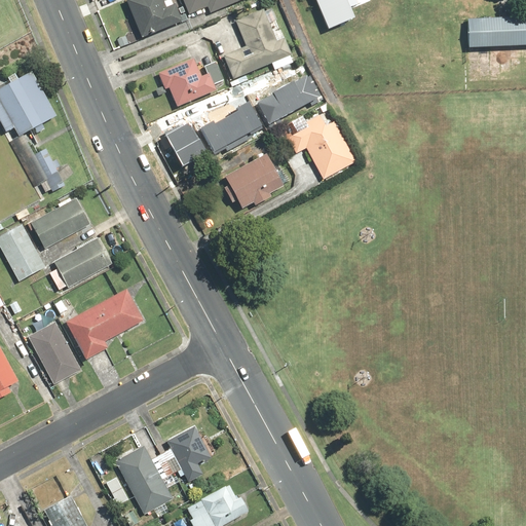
[(127,0),(126,1),(141,38),(183,23),(175,3),(164,7),(161,0),(127,0)]
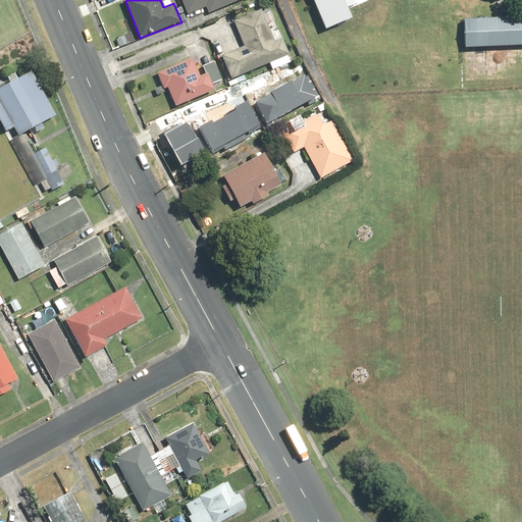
[(180,0),(187,14),(207,5),(209,11),(236,0),(180,0)]
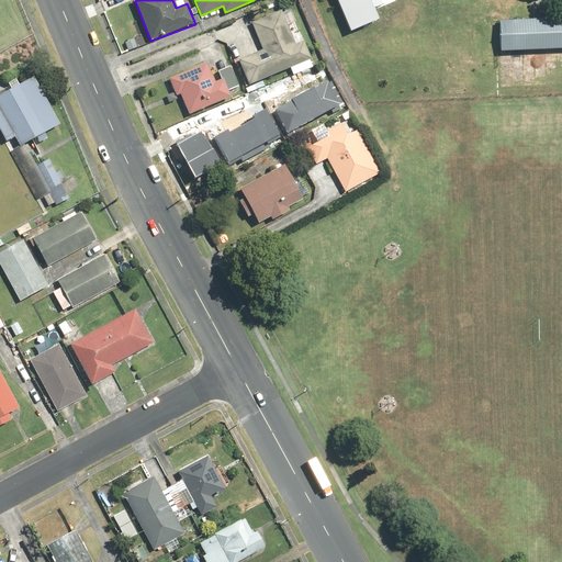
[(338,0),(351,31),(381,19),(375,6),(382,3),(381,0),(338,0)]
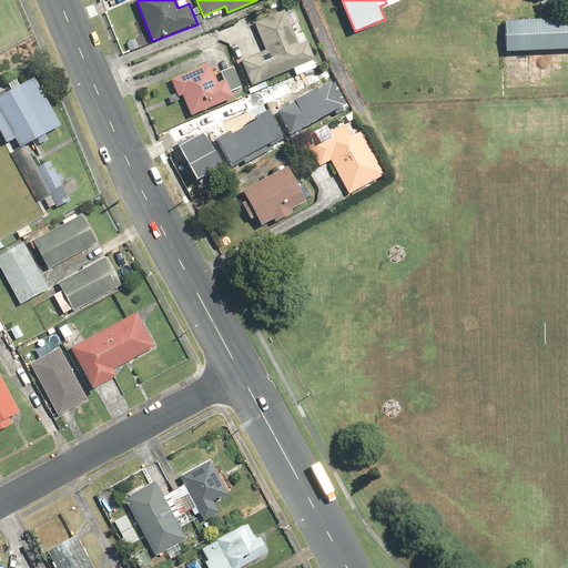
[(504,53),(567,50),(567,4),(538,7),(539,20),(501,21),(504,53)]
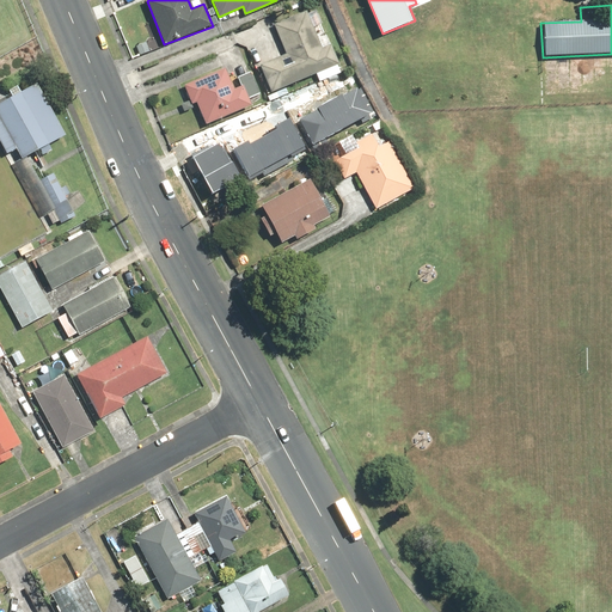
[(287,55),(259,66),(271,93),(340,65),(331,46),(322,49),(306,12),(274,25),(287,55)]
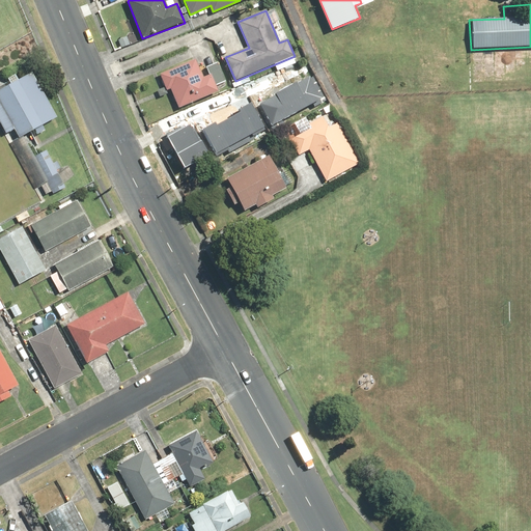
[(195,59),(158,75),(165,91),(169,89),(177,109),(217,93),(210,75),(202,78),(195,59)]
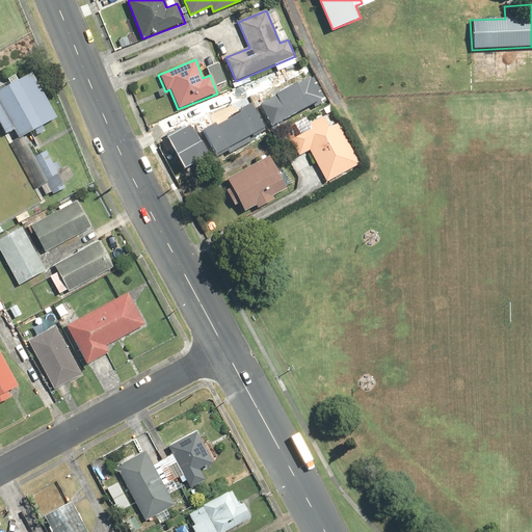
[(63,186),(57,176),(65,171),(59,161),(53,164),(46,151),(34,157),(23,136),(52,120),(28,74),(0,88),(0,114),(16,142),(11,144),(35,189),(40,186),(45,195),(63,186)]
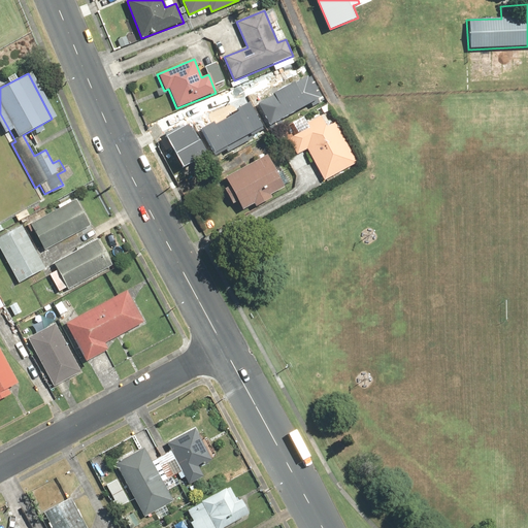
[(260,102),(271,125),(312,102),(315,105),(323,101),(309,75),(260,102)]
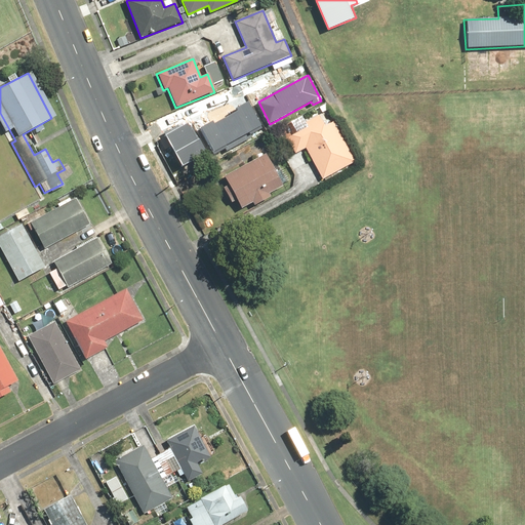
[(201,127),(215,154),(265,127),(250,102),(238,109),(239,111),(216,123),(214,120),(201,127)]
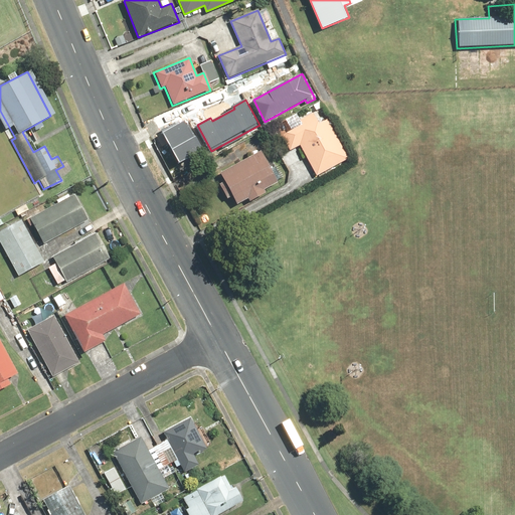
[(299,127),(280,137),(288,152),(301,145),(317,174),(346,159),(326,122),(319,126),(312,114),(297,122),(299,127)]
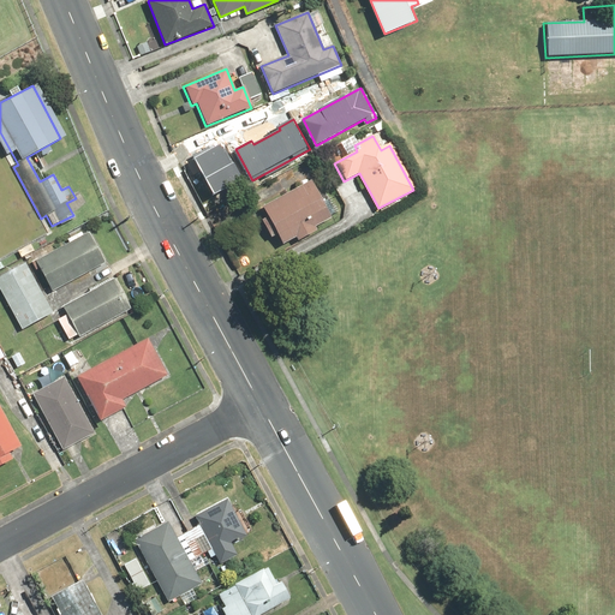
[(195,157),(214,195),(242,179),(222,143),(195,157)]
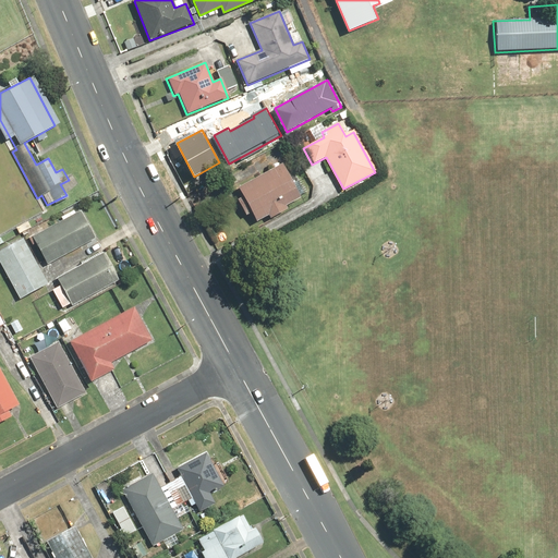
[(281,165),(237,190),(255,222),(267,216),(269,220),(288,210),(286,206),(300,198),(281,165)]
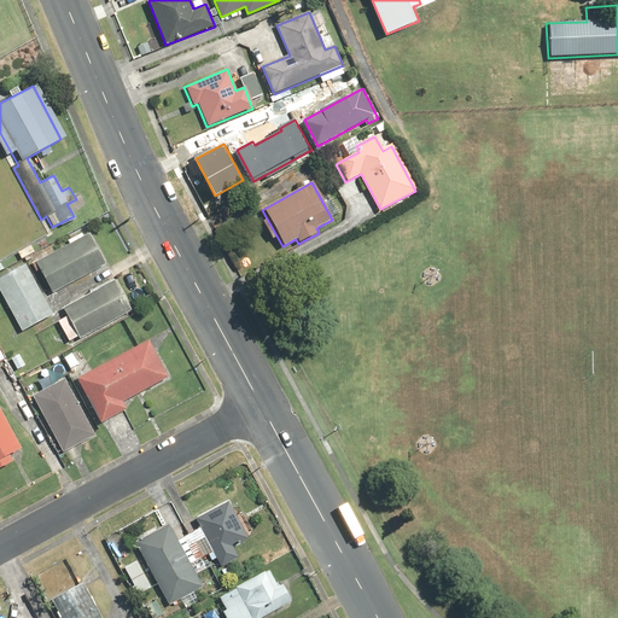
[(89,235),(34,262),(50,292),(104,266),(89,235)]
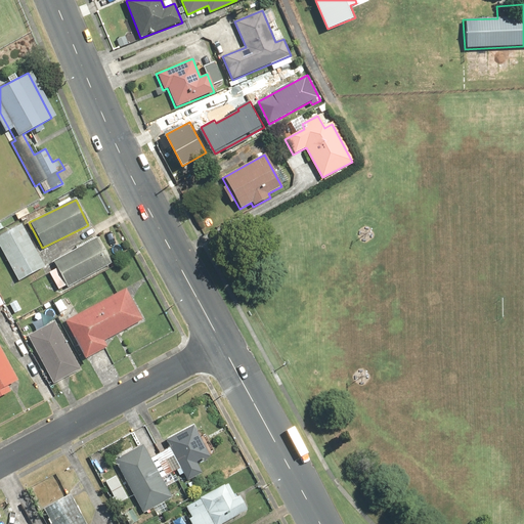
[(22,224),(0,235),(0,245),(19,281),(45,268),(22,224)]
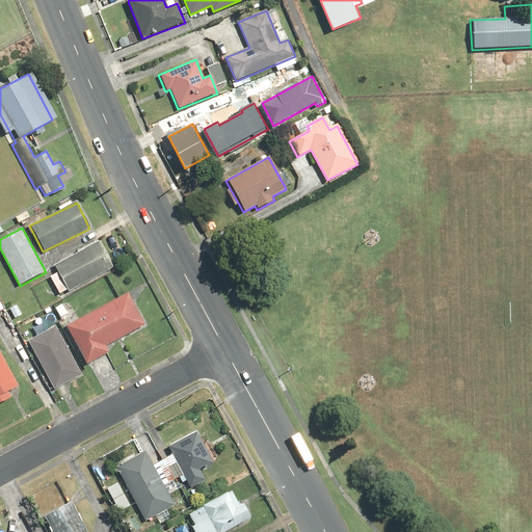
[(98,241),(56,263),(71,290),(112,269),(98,241)]
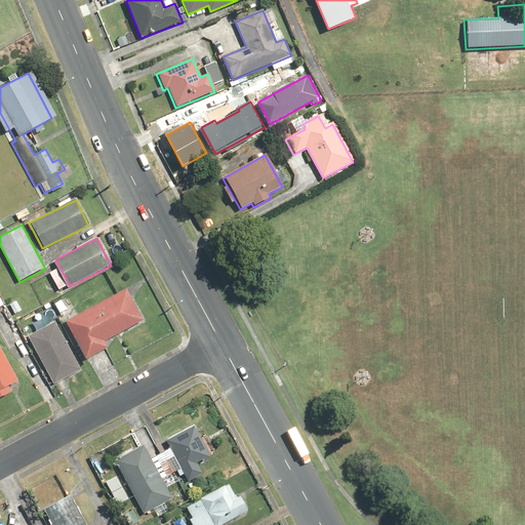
[(126,290),(64,323),(83,361),(107,349),(103,340),(143,321),(126,290)]
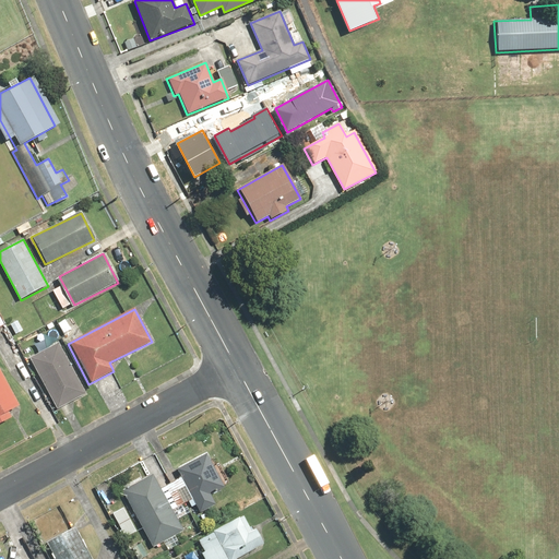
[(58,343),(28,359),(56,411),(86,394),(58,343)]
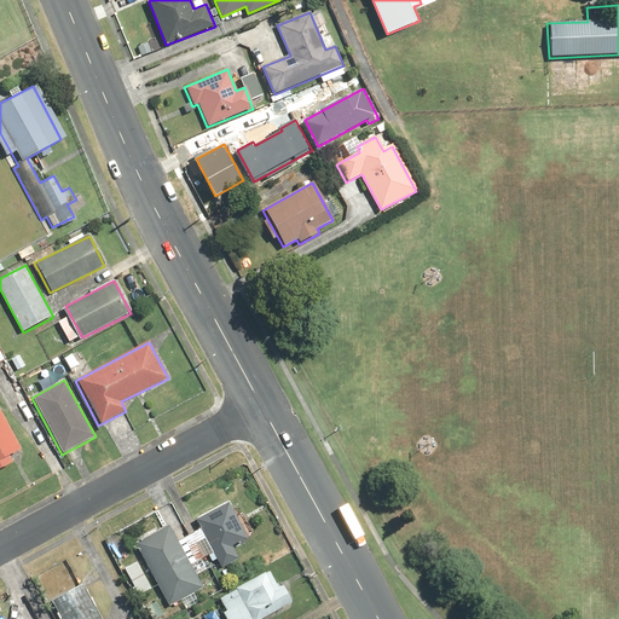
[(0,414),(0,469),(12,463),(9,457),(21,450),(0,414)]
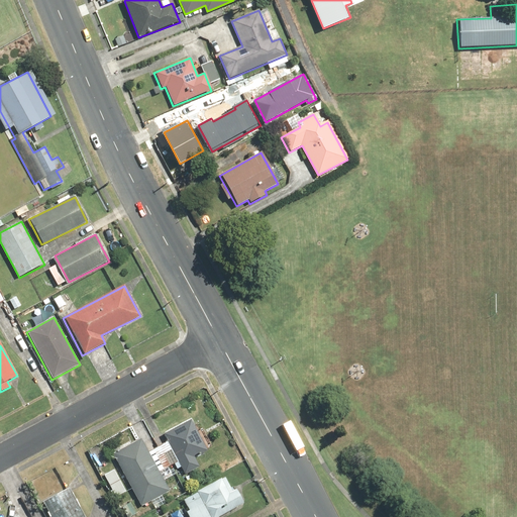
[(190,419),(162,433),(183,476),(201,467),(195,454),(205,449),(190,419)]
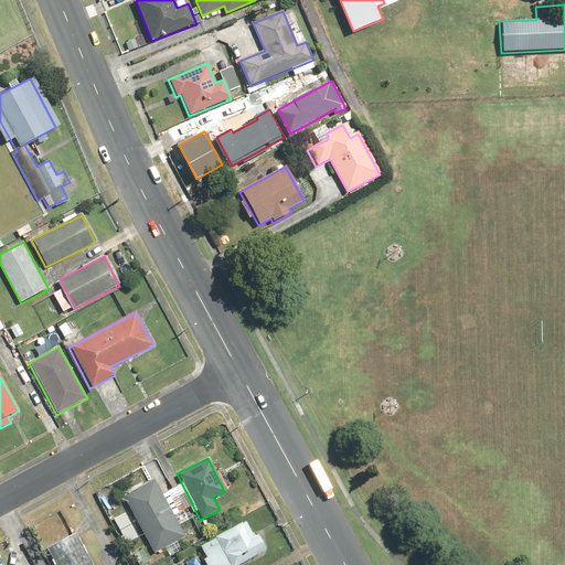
[(155,479),(125,496),(156,552),(185,535),(155,479)]
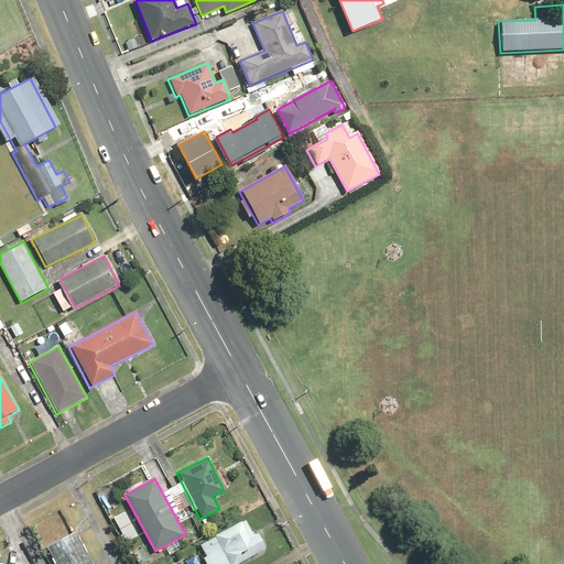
[(243,522),(197,546),(205,563),(234,563),(259,551),(243,522)]
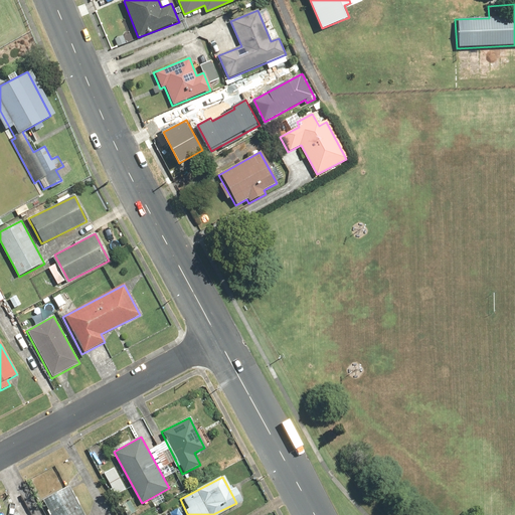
[(83,514),(69,486),(43,500),(51,514),(83,514)]
